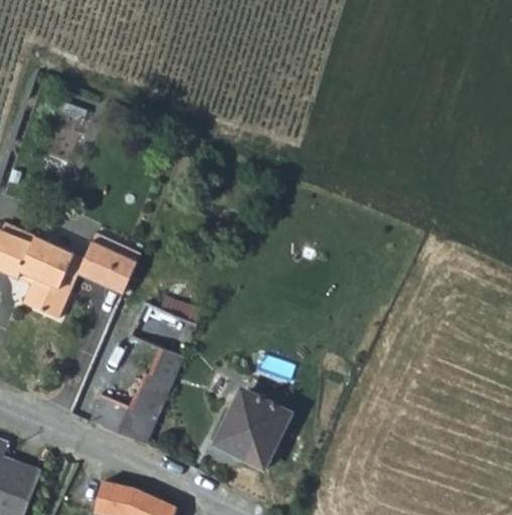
[(21,303),(60,319),(71,293),(60,290),(68,272),(78,276),(122,294),(137,259),(91,240),(85,257),(31,236),(29,241),(0,228),(0,271),(16,278),(18,272),(32,278),(21,303)]
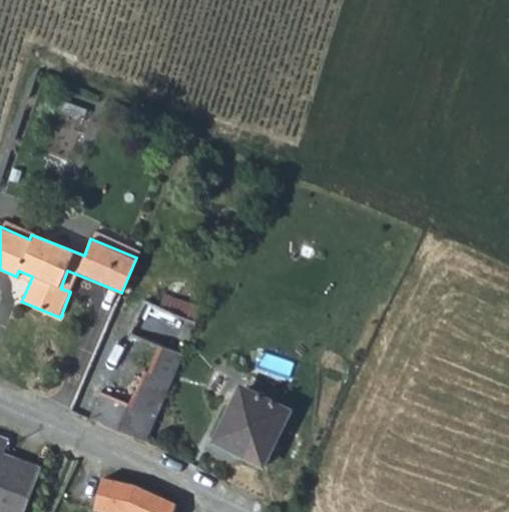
[(67,271),(60,289),(70,292),(77,275),(67,271)]
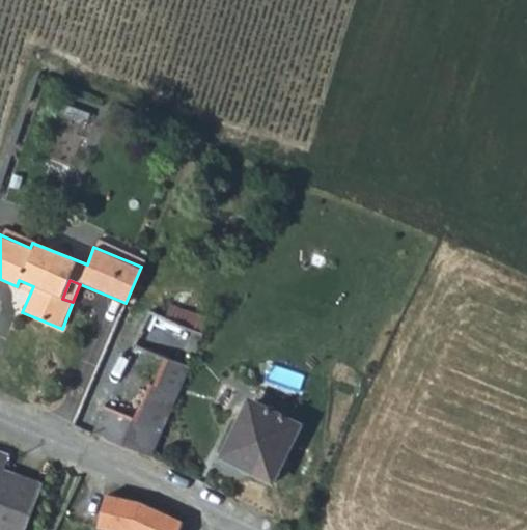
[(132,342),(189,366),(202,334),(147,311),(132,342)]
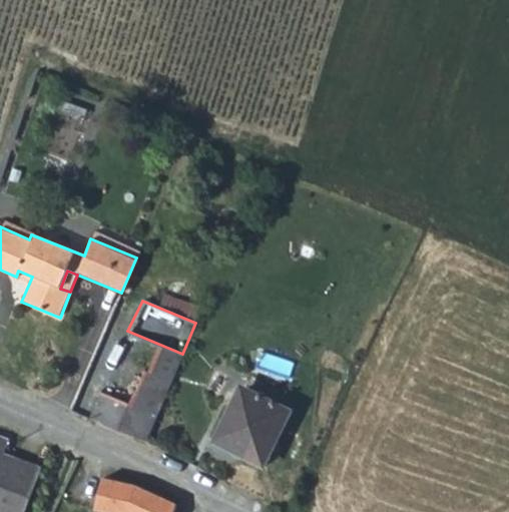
[(127,331),(124,337),(88,421),(145,442),(182,354),(127,331)]
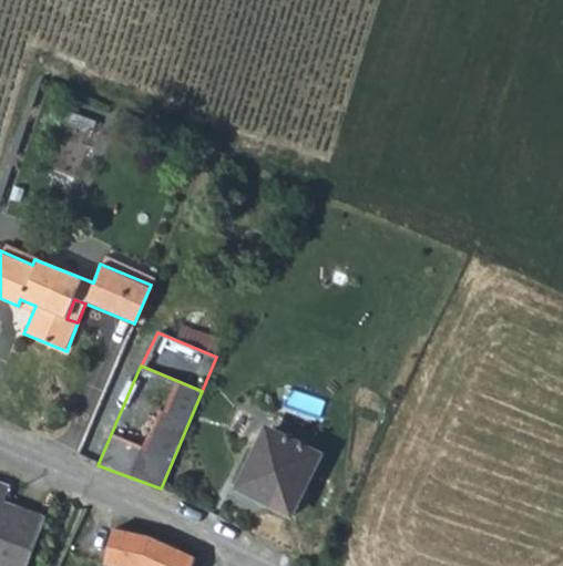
[(285,514),(314,451),(265,428),(246,469),(238,465),(228,487),(285,514)]
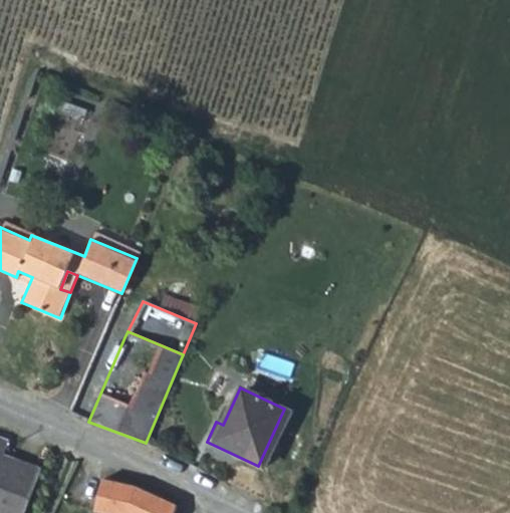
[(0,512),(21,512),(37,470),(0,456),(0,454),(5,441),(0,439),(0,512)]
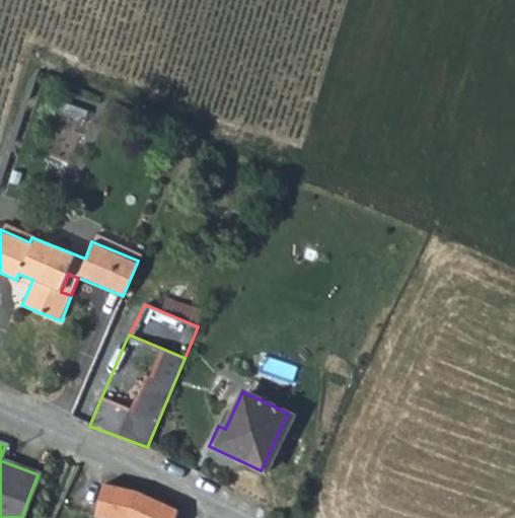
[(172,517),(175,508),(132,492),(99,487),(91,517),(172,517)]
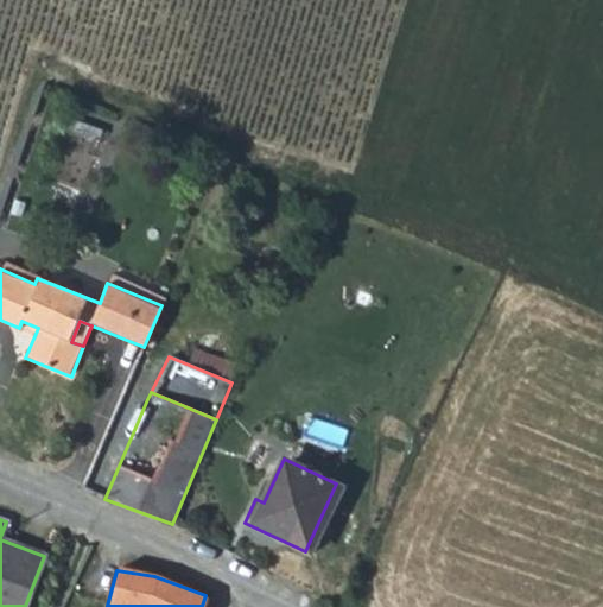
All buildings are outlined.
